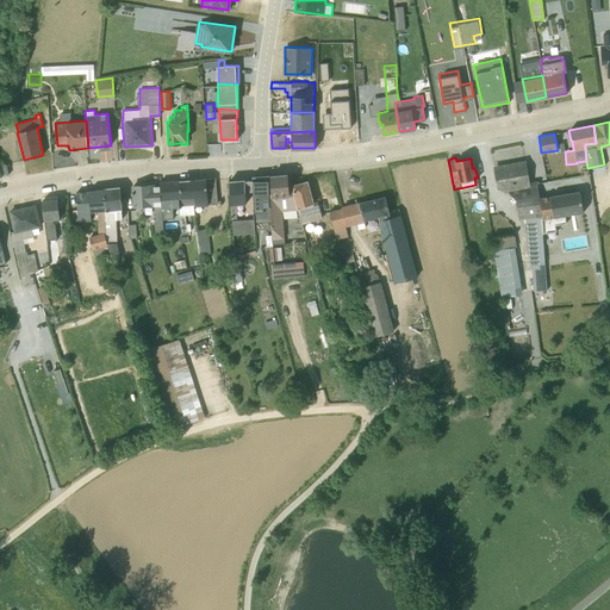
[(526,218),(540,217),(536,180),(529,181),(526,159),(493,165),(497,188),(503,187),(503,191),(508,191),(516,199),(518,218),(526,218)]
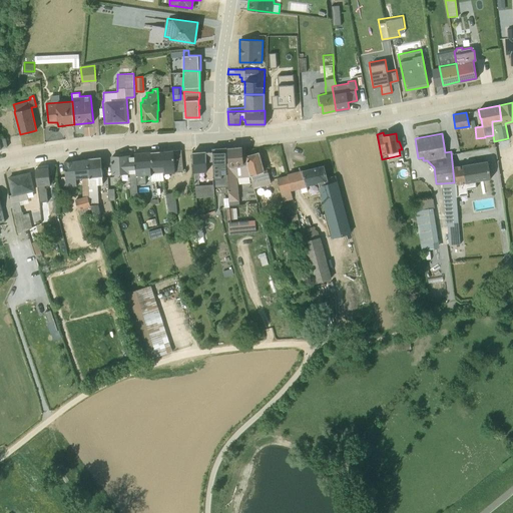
[(227,186),(226,146),(211,147),(211,150),(212,160),(214,195),(223,194),(223,187),(227,186)]
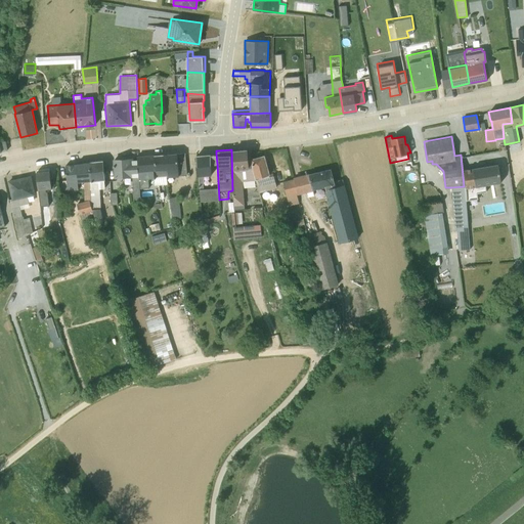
[(249,163),(247,149),(231,150),(234,209),(245,209),(243,180),(256,179),(252,163),(249,163)]
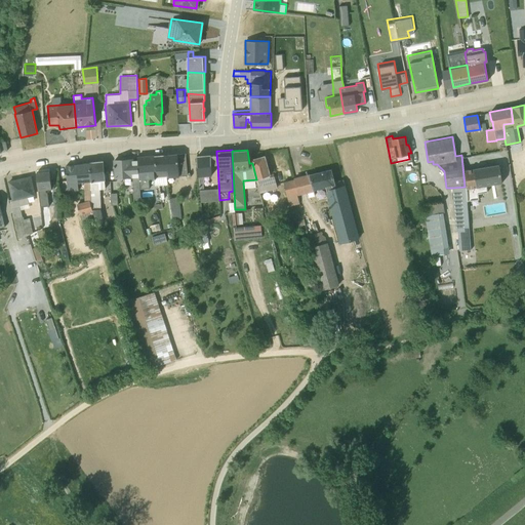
[(188,174),(186,153),(164,154),(166,176),(167,176),(188,174)]
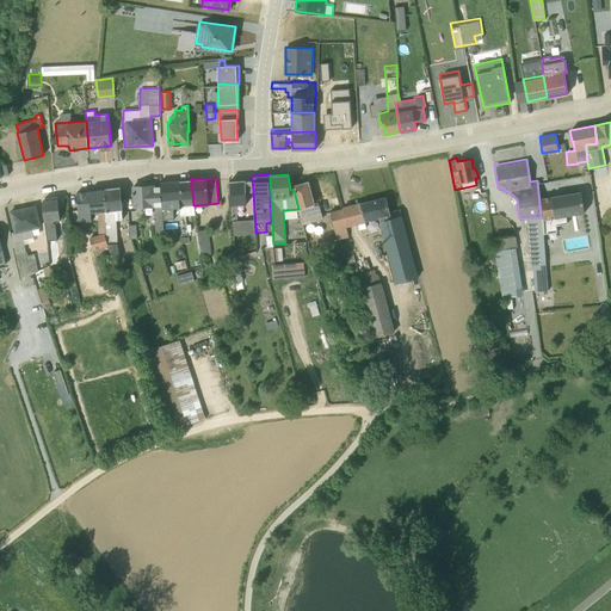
[(179,205),(180,216),(195,214),(191,179),(181,180),(184,205),(179,205)]
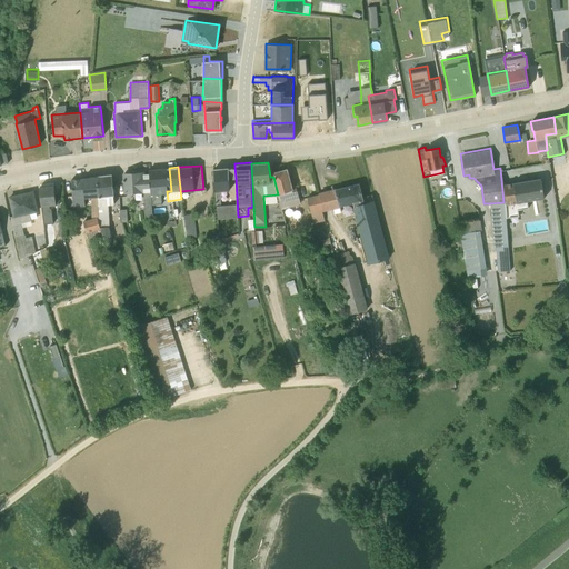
[(228,167),(212,168),(217,219),(238,217),(237,203),(221,205),(220,196),(221,196),(221,190),(230,189),(229,178),(236,178),(235,167),(228,167)]
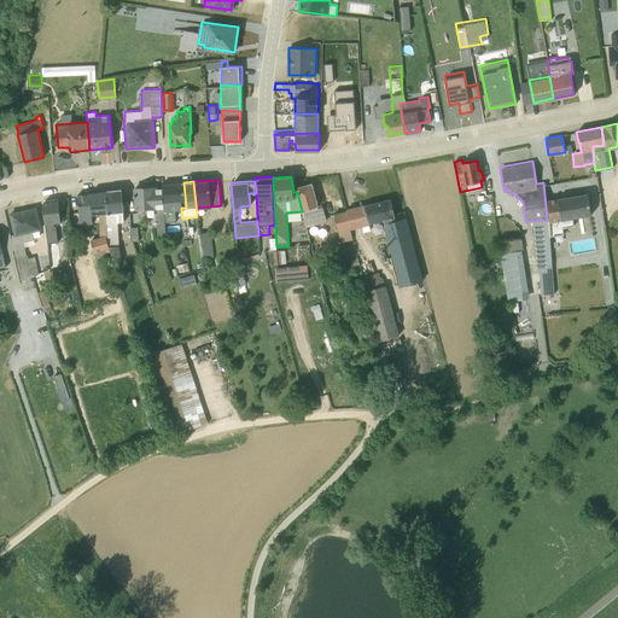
[(163,207),(165,223),(172,223),(170,211),(181,210),(181,208),(186,208),(184,182),(162,185),(163,207)]
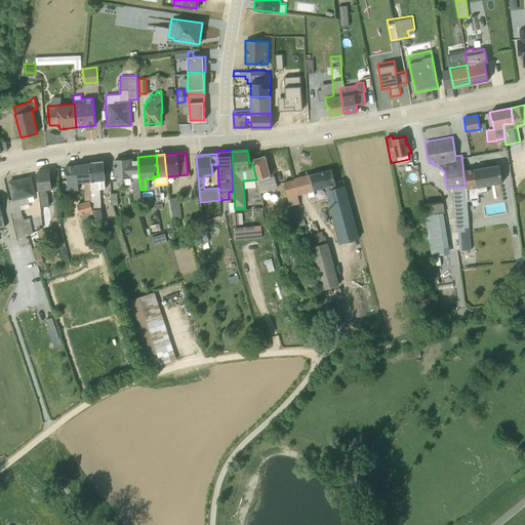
[(265,155),(251,158),(259,192),(277,187),(273,172),(270,173),(265,155)]
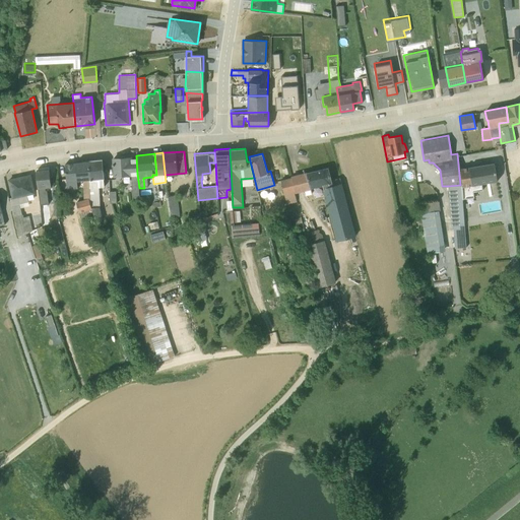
[(139,188),(137,174),(136,158),(131,158),(130,156),(113,158),(113,176),(131,175),(133,197),(139,196),(139,188)]
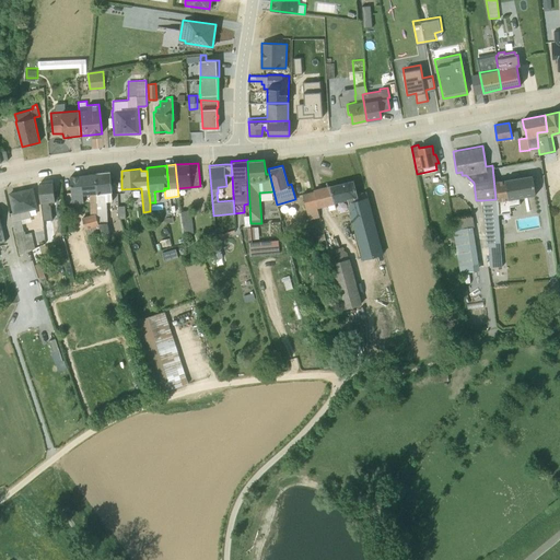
[(111,235),(108,224),(107,200),(113,200),(112,191),(109,171),(96,173),(97,219),(103,235),(104,237),(111,235)]
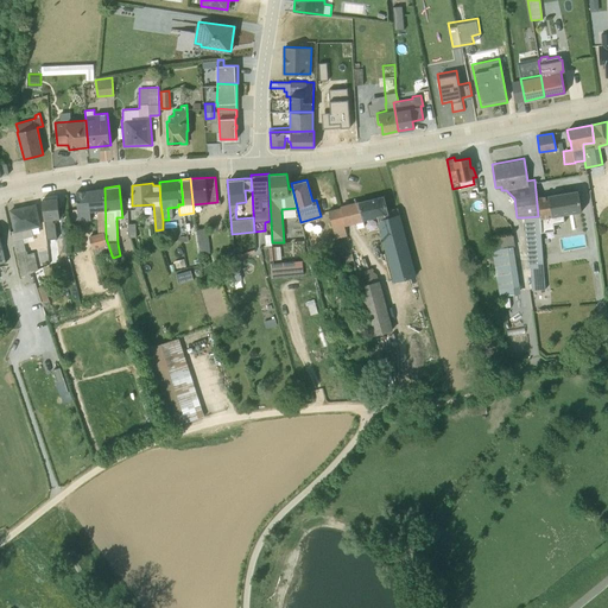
[(112,255),(106,238),(105,188),(89,190),(87,190),(76,191),(78,220),(90,219),(90,210),(97,210),(97,233),(89,235),(95,255),(100,254),(101,259),(112,255)]
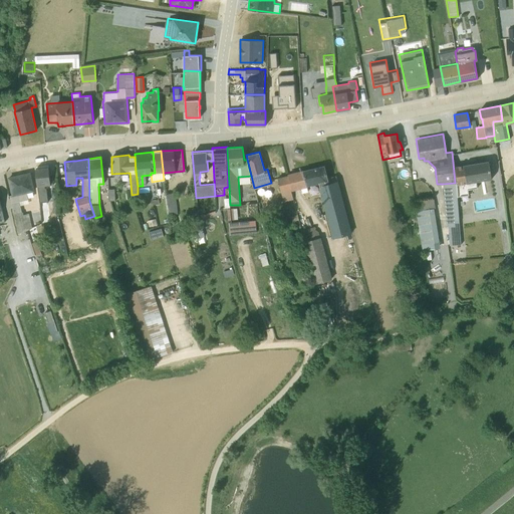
[(454,165),(456,196),(468,194),(467,189),(476,187),(476,183),(492,180),(489,160),(489,159),(454,165)]
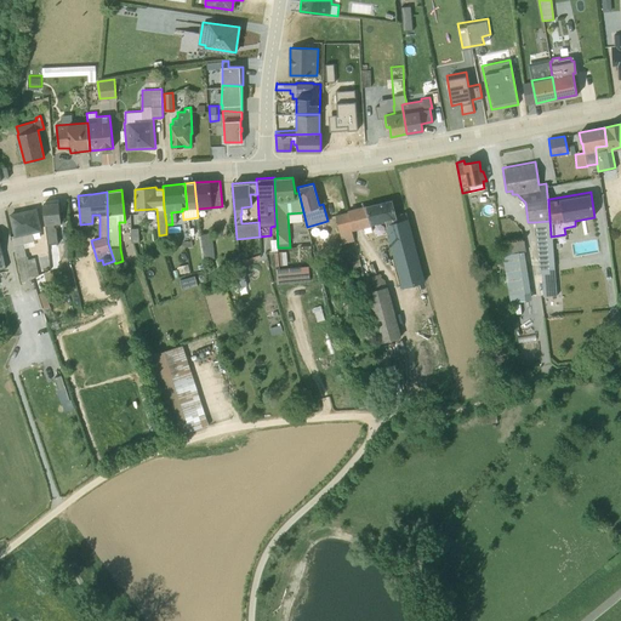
[(385,226),(391,246),(415,240),(410,220),(408,220),(405,212),(396,215),(391,200),(366,206),(366,205),(347,210),(352,229),(374,224),(379,241),(388,239),(385,227),(385,226)]
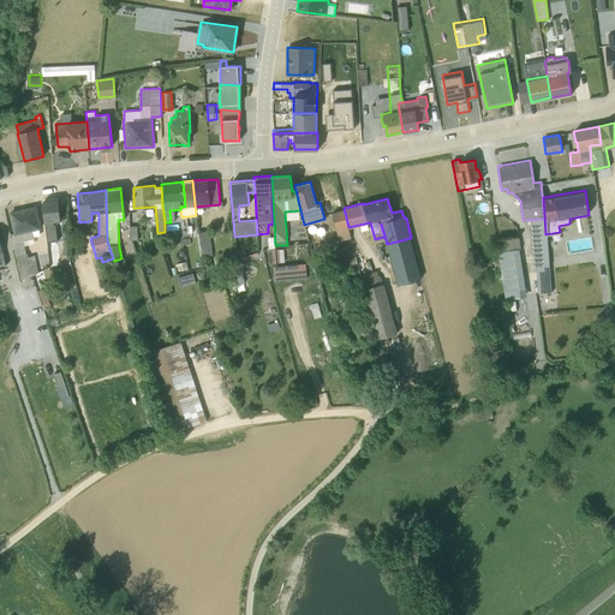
[(61,220),(58,199),(42,201),(48,249),(53,248),(53,242),(59,240),(57,225),(57,224),(54,225),(54,221),(61,220)]
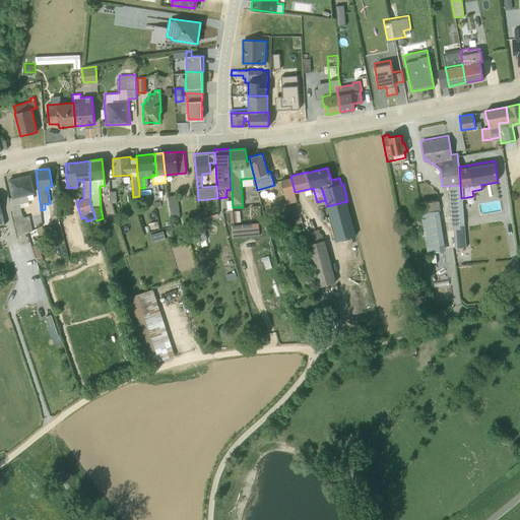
[(18,236),(33,230),(28,215),(23,216),(23,214),(22,214),(20,207),(29,205),(28,201),(26,195),(28,199),(34,198),(33,193),(36,193),(30,174),(28,174),(8,179),(12,196),(10,197),(18,236)]
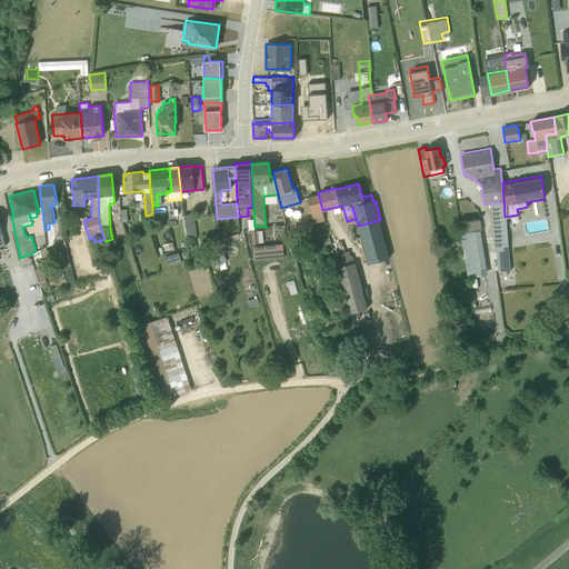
[(308,196),(315,222),(325,220),(318,193),(308,196)]
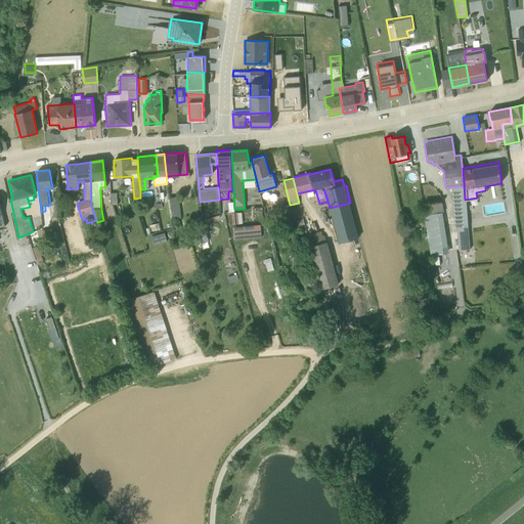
[(459,249),(469,249),(469,248),(464,186),(451,187),(454,226),(454,227),(455,227),(457,249),(459,249)]
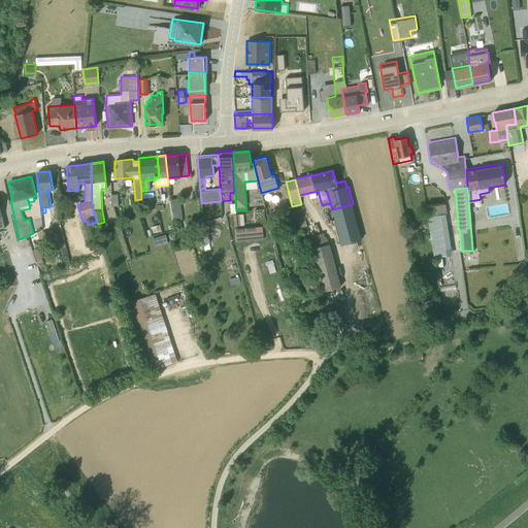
[(161,192),(154,192),(156,205),(157,205),(157,209),(164,209),(161,192)]
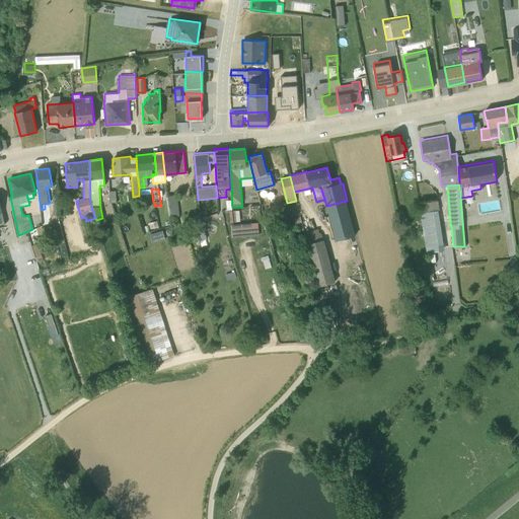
[(170,216),(179,215),(175,194),(167,196),(170,216)]
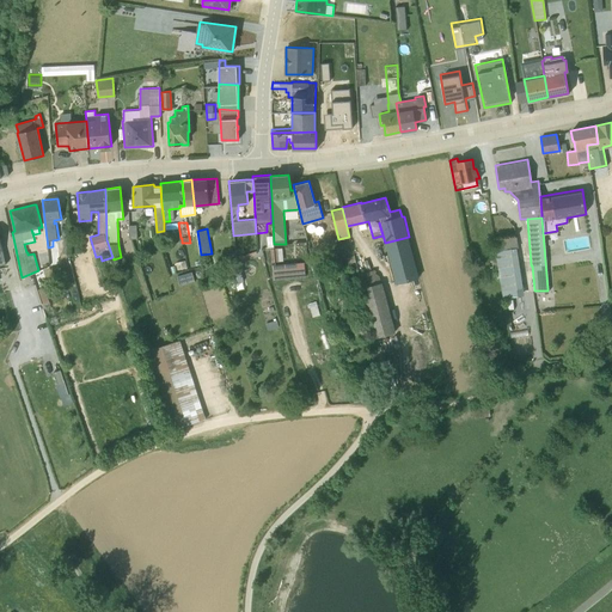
[(501,289),(522,288),(516,248),(518,246),(516,236),(513,237),(494,239),(501,289)]
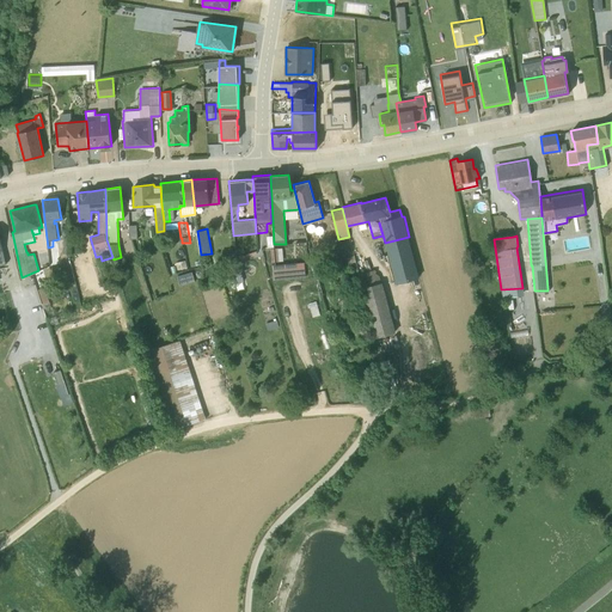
[(270,248),(271,261),(283,259),(282,246),(270,248)]
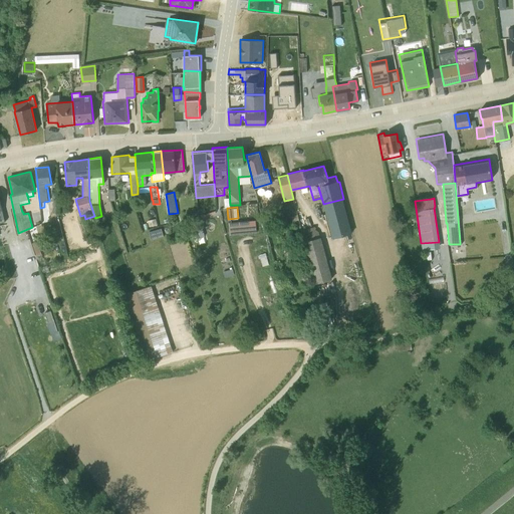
[(207,216),(216,214),(215,211),(200,215),(201,220),(193,222),(195,230),(212,226),(212,223),(210,224),(209,219),(207,219),(207,216)]
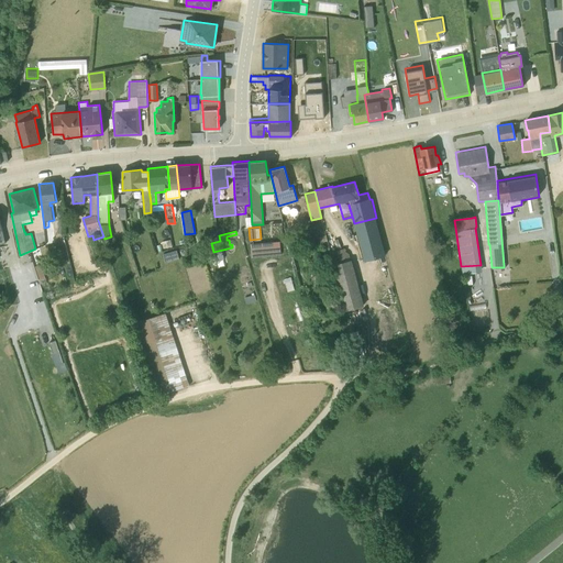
[(250,243),(251,256),(280,254),(279,240),(250,243)]
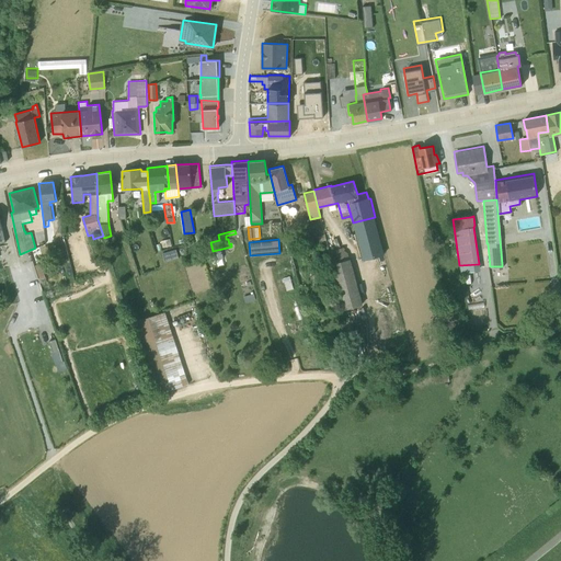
[(329,250),(344,309),(363,304),(350,258),(345,245),(329,250)]
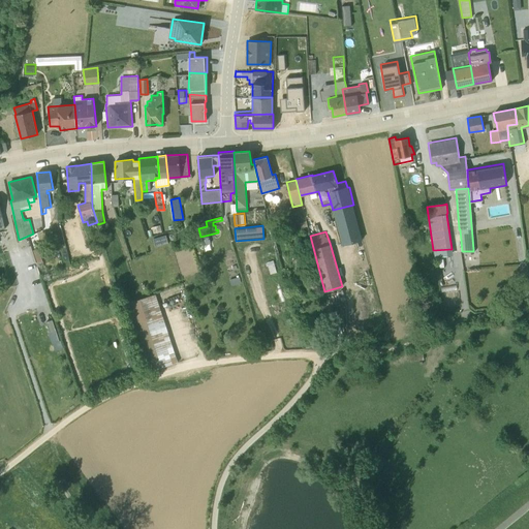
[(157,245),(169,242),(167,232),(154,236),(157,245)]
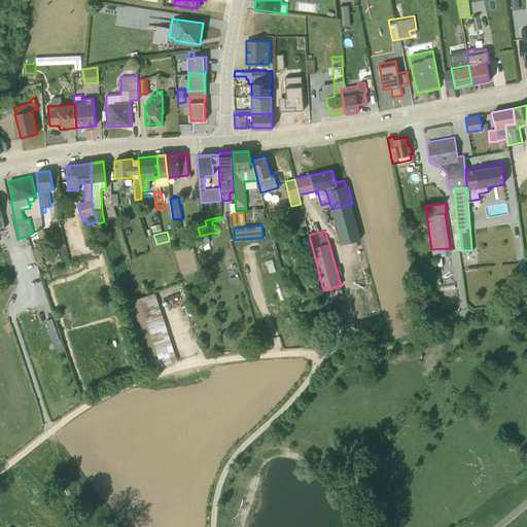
[(46,257),(42,245),(38,246),(38,247),(33,249),(37,260),(46,257)]
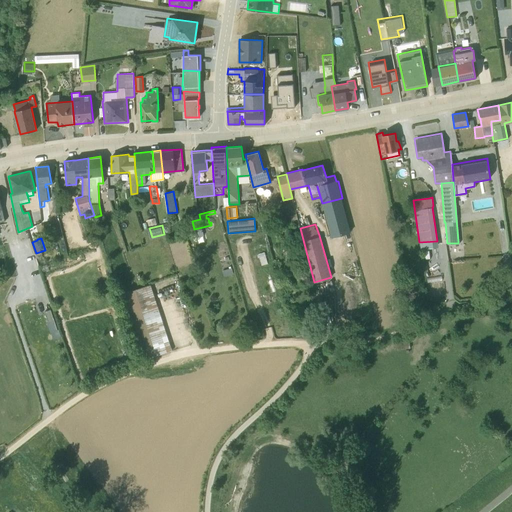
[(355,253),(351,238),(344,240),(349,255),(355,253)]
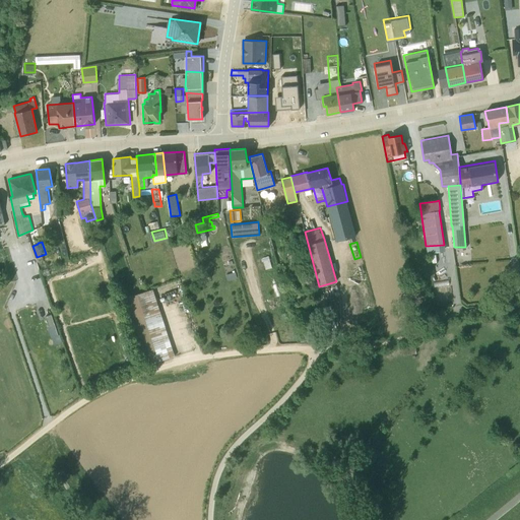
[(271,266),(268,255),(262,257),(265,268),(271,266)]
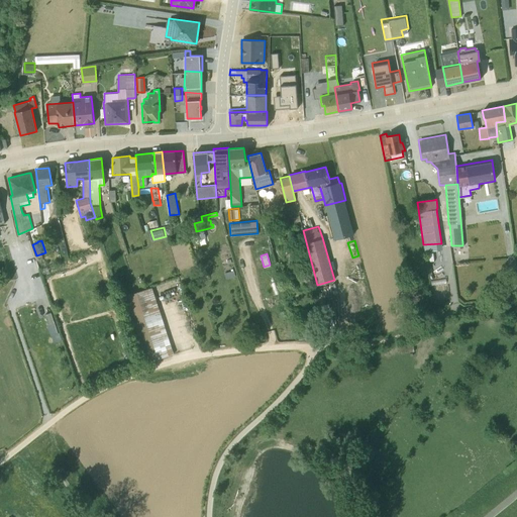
[(173,353),(151,287),(137,291),(159,358),(173,353)]
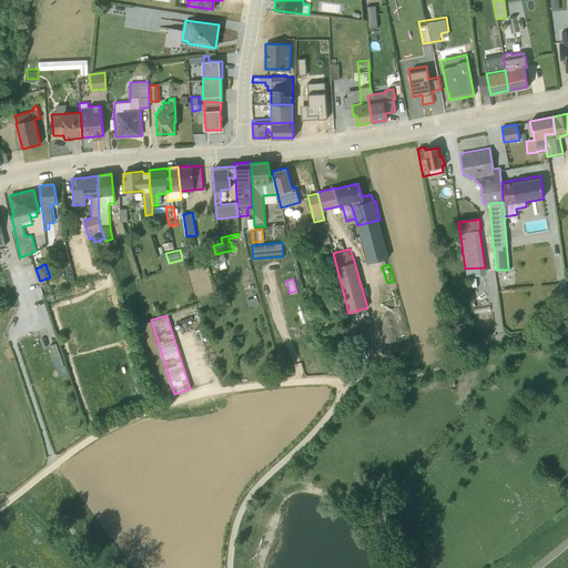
[(158,398),(173,394),(174,394),(151,320),(133,325),(133,326),(156,398),(158,398)]
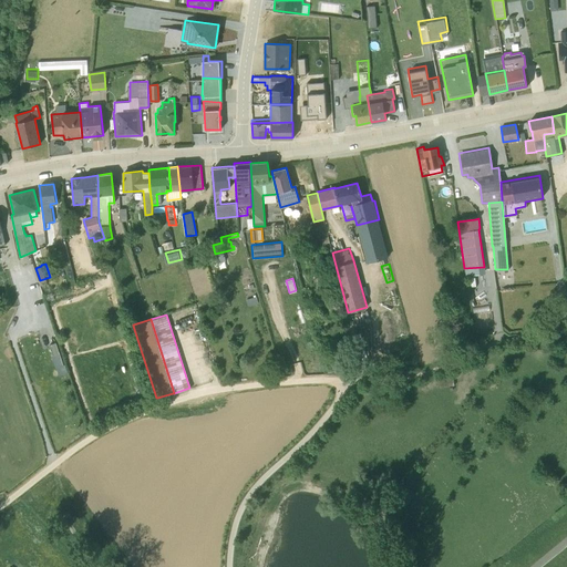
[(54,352),(59,373),(66,371),(63,351),(54,352)]
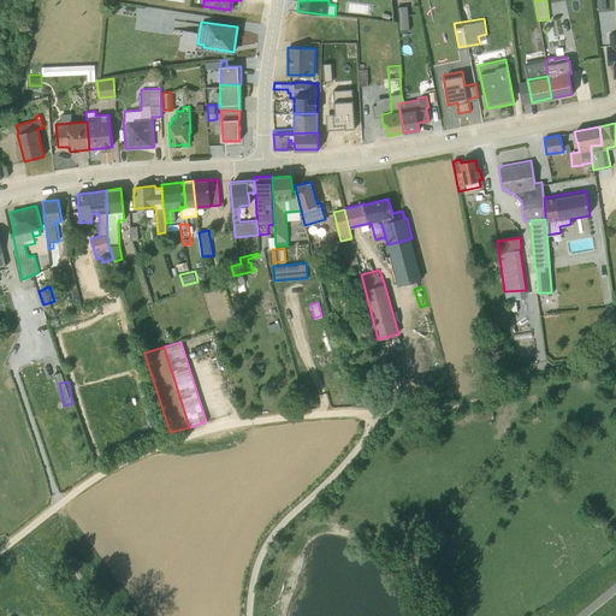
[(492,407),(480,408),(481,418),(493,415),(492,407)]
